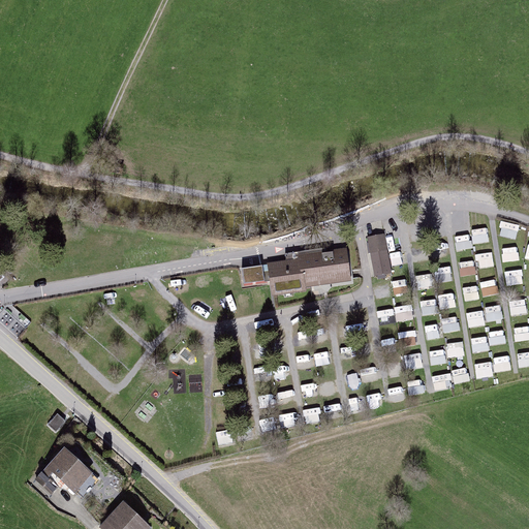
[(499,232),(517,237),(520,222),(502,219),(499,232)]
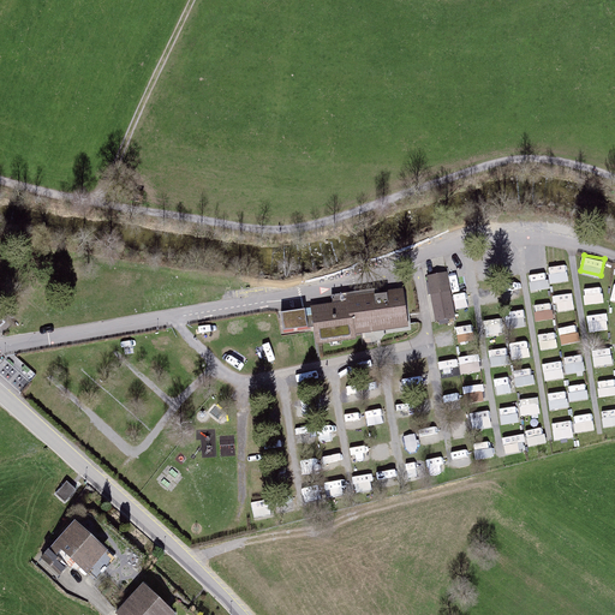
[(569,278),(567,262),(549,266),(551,281),(569,278)]
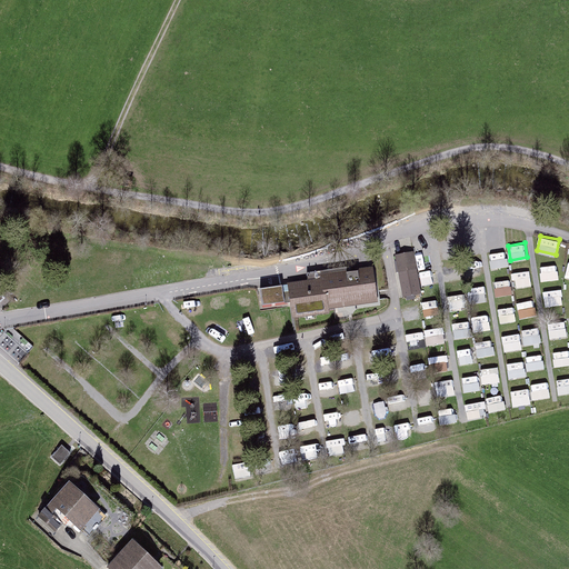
[(508,251),(491,251),(491,266),(507,266),(508,251)]
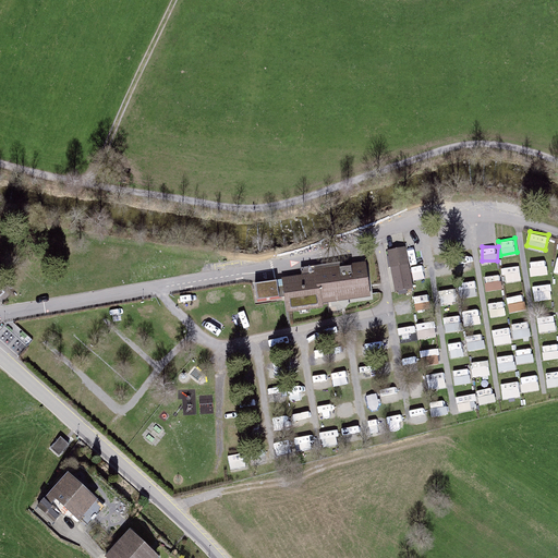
[(413,290),(405,249),(385,253),(392,293),(413,290)]
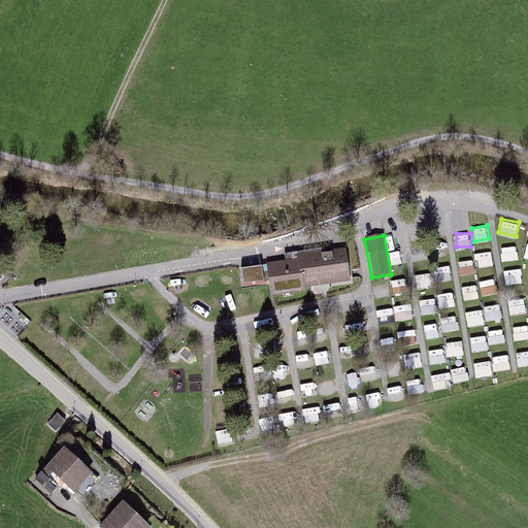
[(501,245),(503,259),(519,258),(517,244),(501,245)]
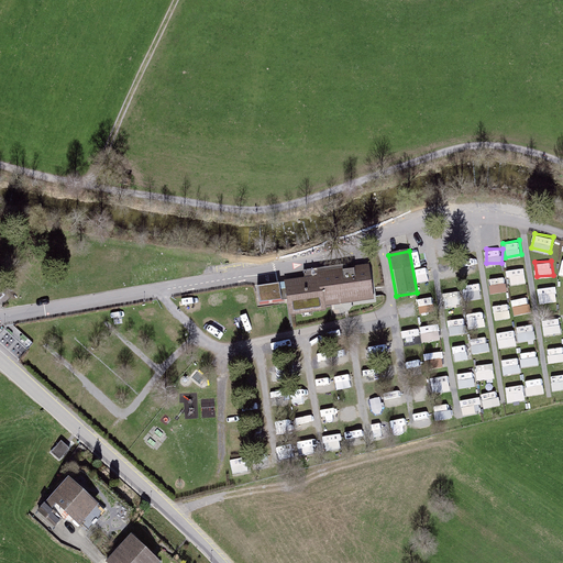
[(318,277),(288,280),(288,284),(258,287),(261,305),(289,301),(291,312),(376,301),(371,265),(317,272),(318,277)]
